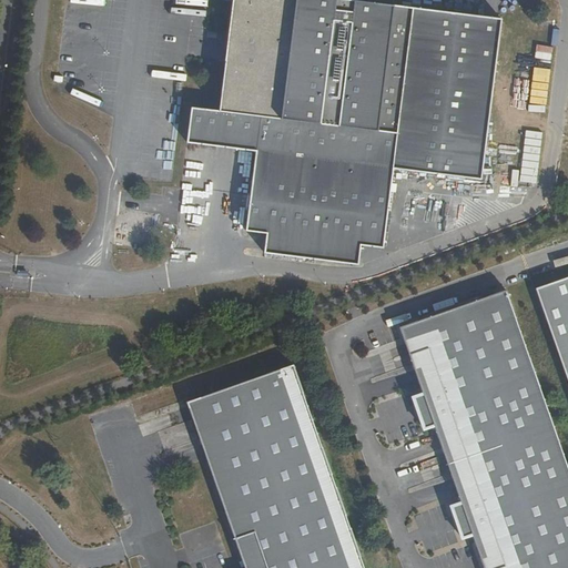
[(328,0),(328,6),(286,0),(239,0),(225,112),(194,108),(190,142),(264,151),(254,226),(274,229),(271,246),(356,257),(358,240),(378,242),(387,168),(478,179),(498,28),(348,9),(350,0),(328,0)]
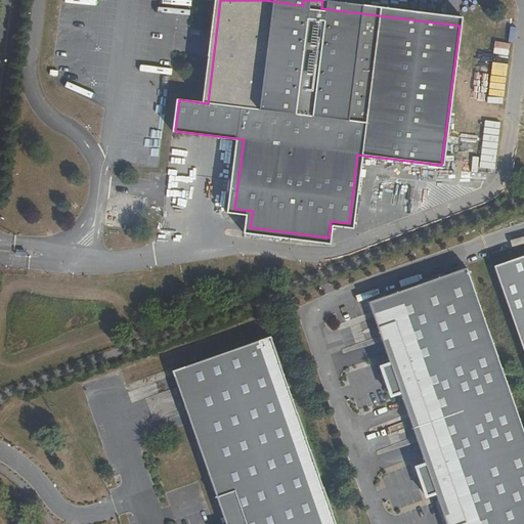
[(523,260),(496,270),(523,350),(523,260)]
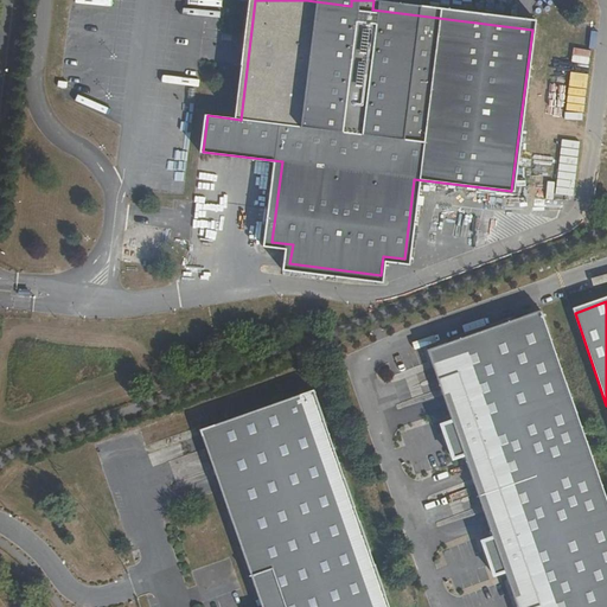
[(590,457),(538,311),(425,352),(449,422),(439,426),(452,460),(462,457),(477,497),(590,457)]
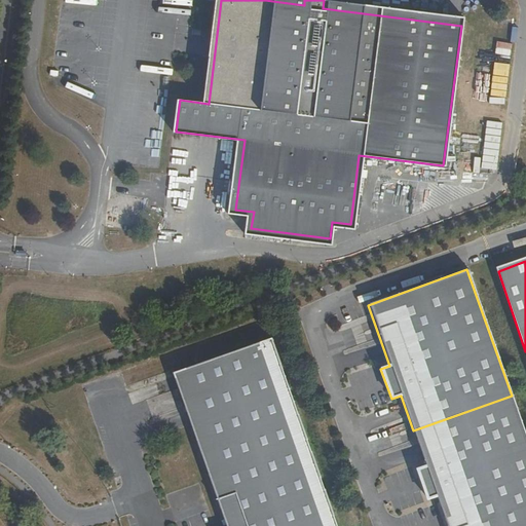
[(332,525),(273,345),(176,377),(223,525),(332,525)]
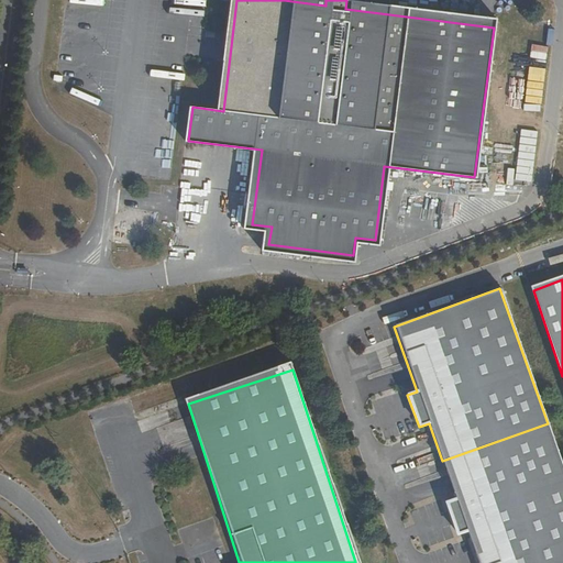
[(562,562),(562,466),(548,423),(442,461),(456,499),(445,503),(457,534),(467,531),(478,562),(562,562)]
